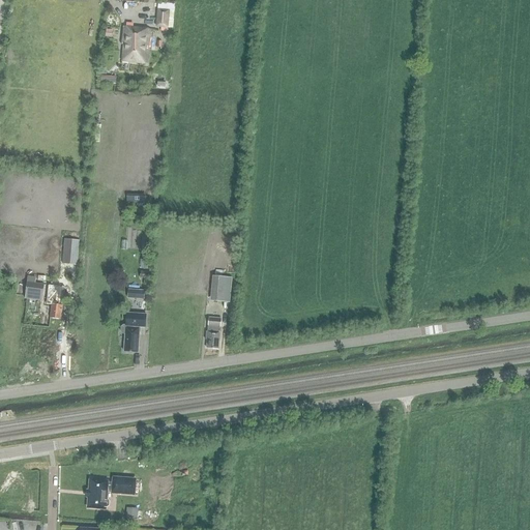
[(156,27),(167,28),(169,11),(157,10),(156,27)]
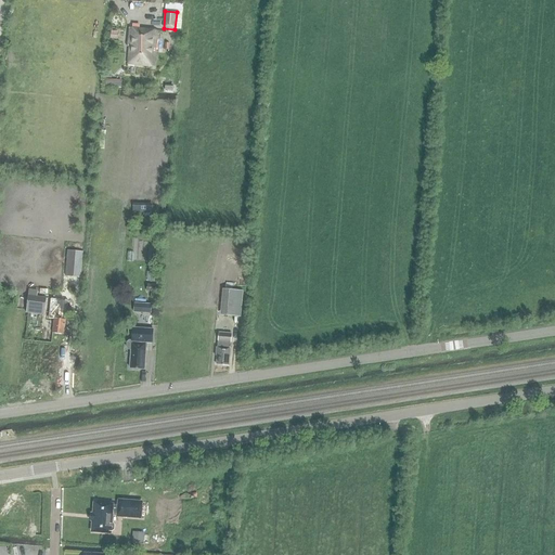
[(128,64),(154,66),(157,31),(128,28),(127,46),(129,46),(128,64)]
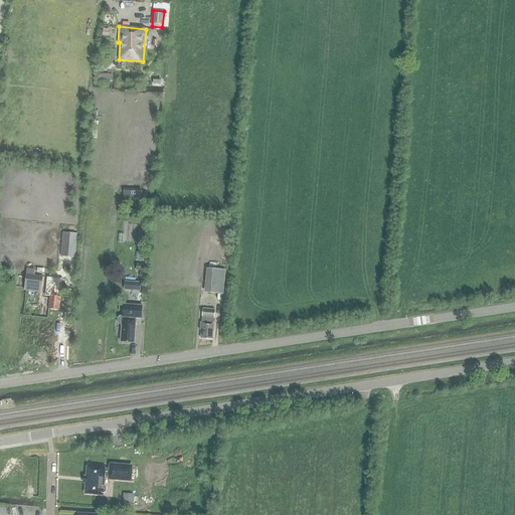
[(138,235),(139,223),(129,223),(129,234),(138,235)]
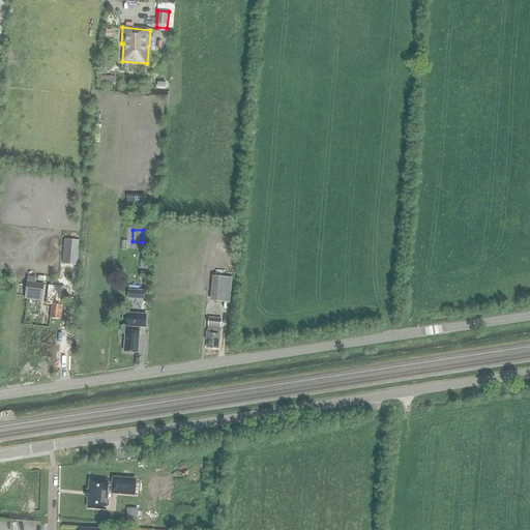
[(63,261),(78,261),(78,239),(63,239),(63,261)]
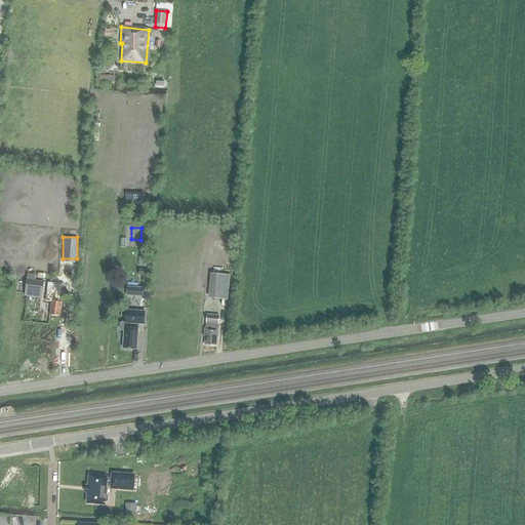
[(210,297),(227,299),(229,275),(212,273),(210,297)]
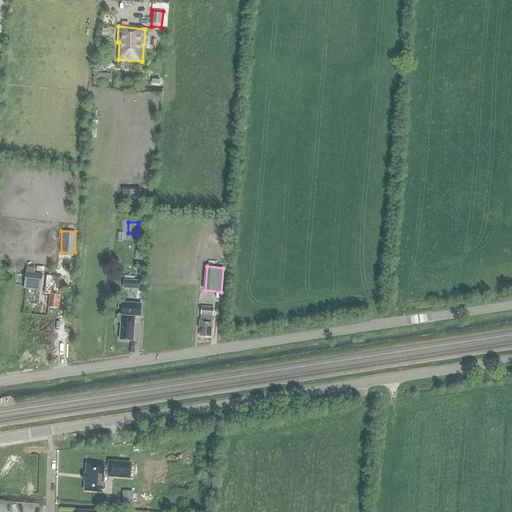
[(26,273),(24,284),(41,286),(42,275),(26,273)]
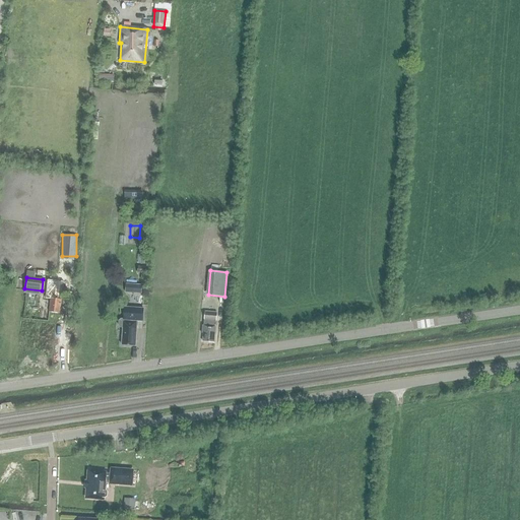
[(51,299),(49,312),(60,313),(61,300),(60,300),(60,297),(61,297),(63,282),(47,281),(45,299),(51,299)]
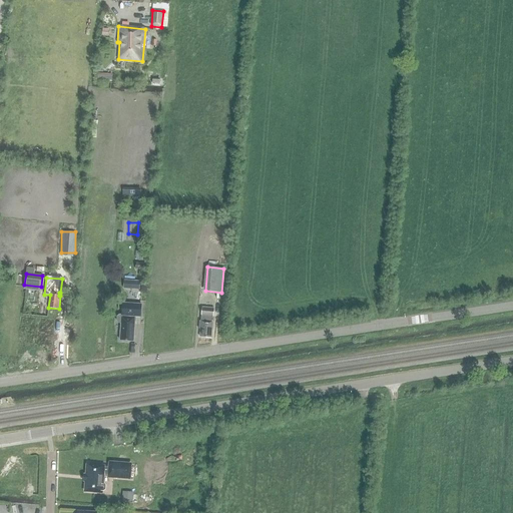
[(123,281),(122,289),(138,290),(139,282),(123,281)]
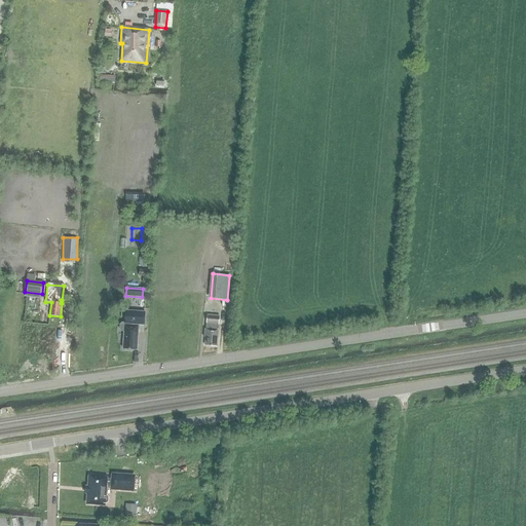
[(138,324),(144,325),(145,311),(125,310),(124,323),(122,323),(119,325),(119,329),(121,332),(123,332),(122,348),(137,349),(138,324)]
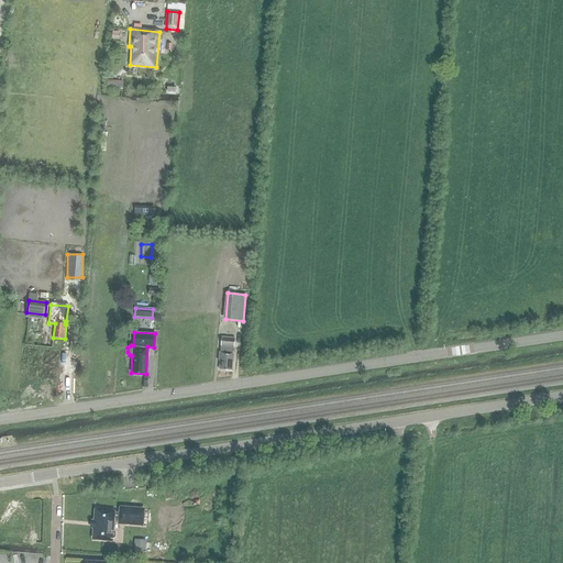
[(217,360),(220,360),(219,370),(231,371),(234,338),(221,337),(220,351),(218,351),(217,360)]
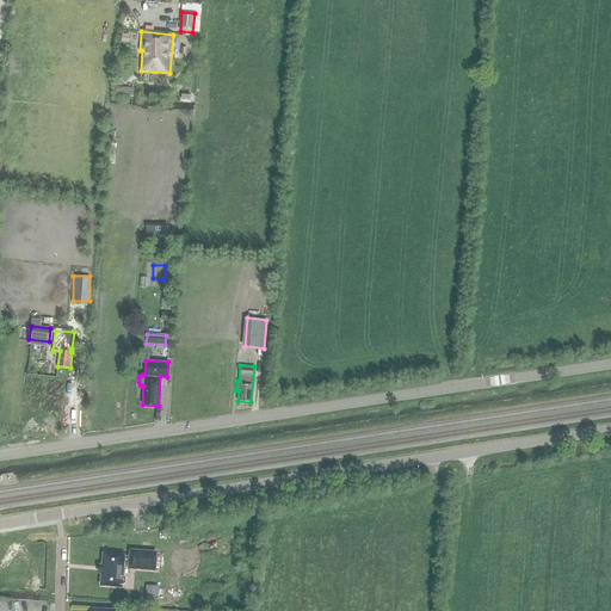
[(122,557),(122,556),(104,555),(102,585),(121,586),(121,585),(123,585),(125,584),(125,579),(123,576),(121,576),(122,565),(129,566),(128,568),(153,571),(154,554),(130,551),(129,557),(122,557)]
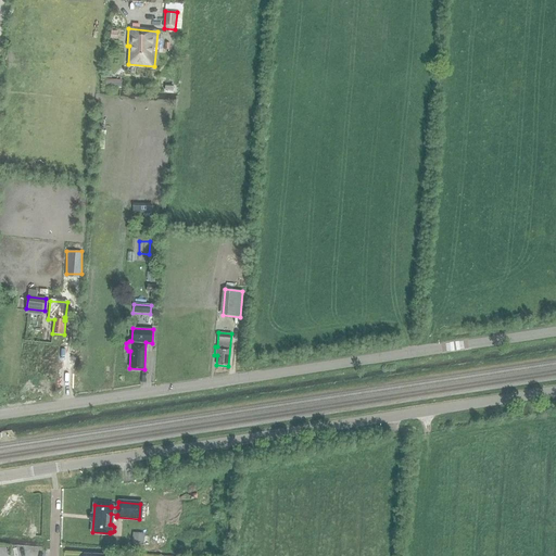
[(133,535),(131,544),(143,544),(144,536),(133,535)]
